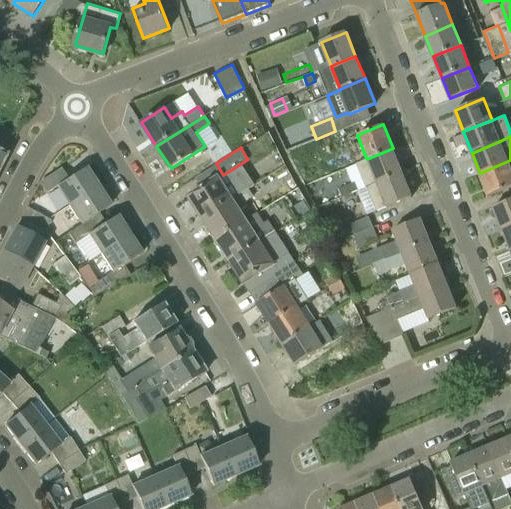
[(366,187),(367,186),(402,172),(393,148),(367,159),(366,158),(357,162),(366,187)]
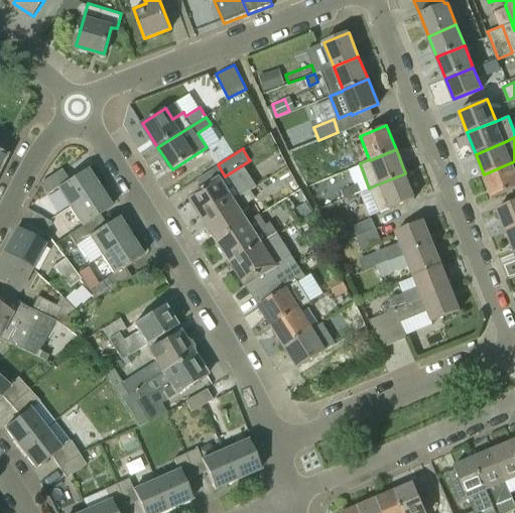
[(514,161),(484,174),(493,197),(514,186),(514,161)]
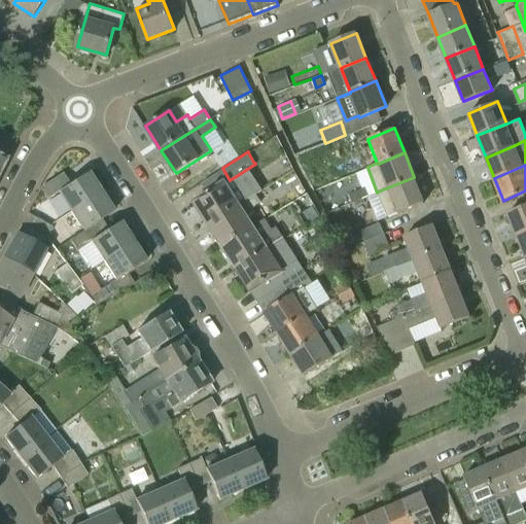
[(70,210),(101,190),(89,171),(70,183),(64,173),(41,187),(47,198),(58,190),(70,210)]
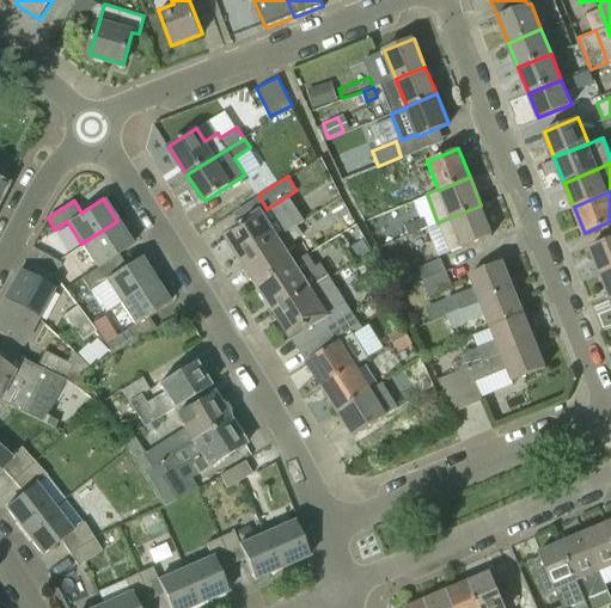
[(439,222),(451,251),(493,234),(481,206),(439,222)]
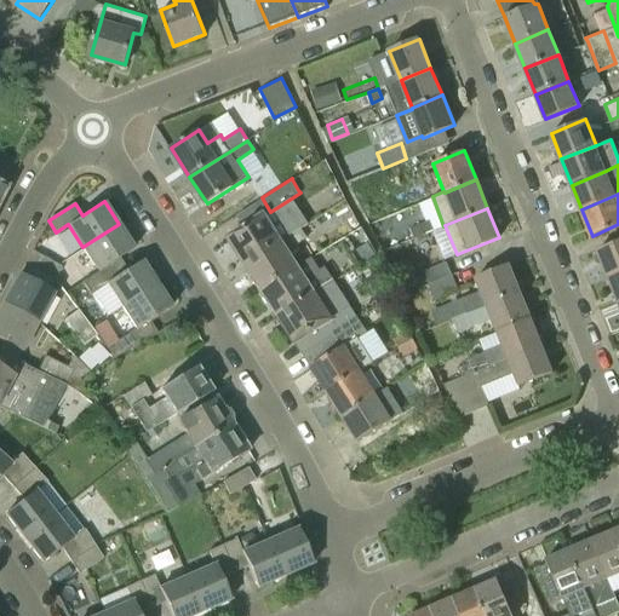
[(273,224),(265,213),(228,237),(245,262),(282,239),(304,225),(294,209),(273,224)]
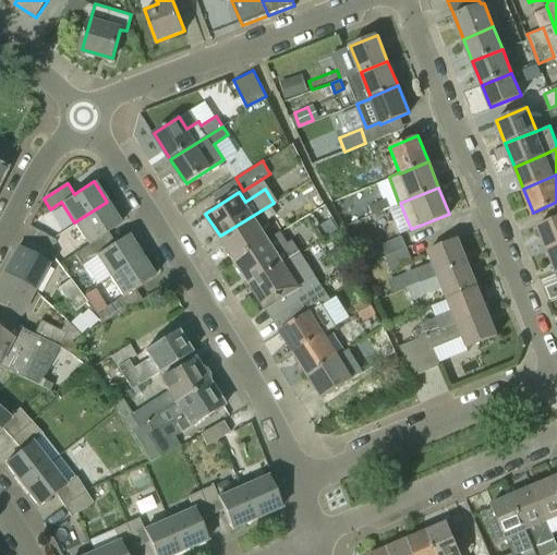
[(387,196),(370,204),(373,214),(390,206),(387,196)]
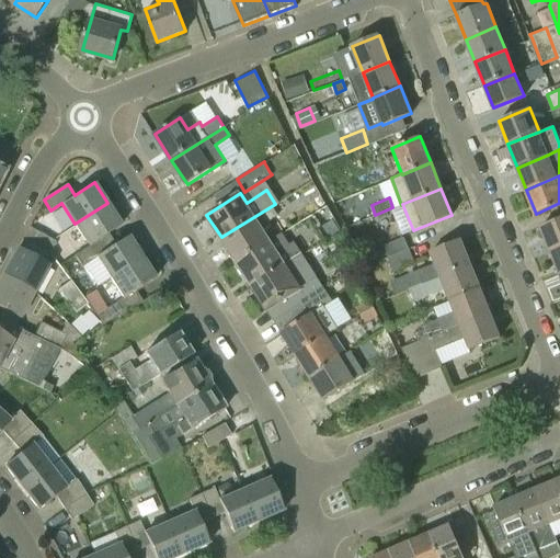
[(107,203),(75,224),(89,245),(102,237),(121,224),(107,203)]
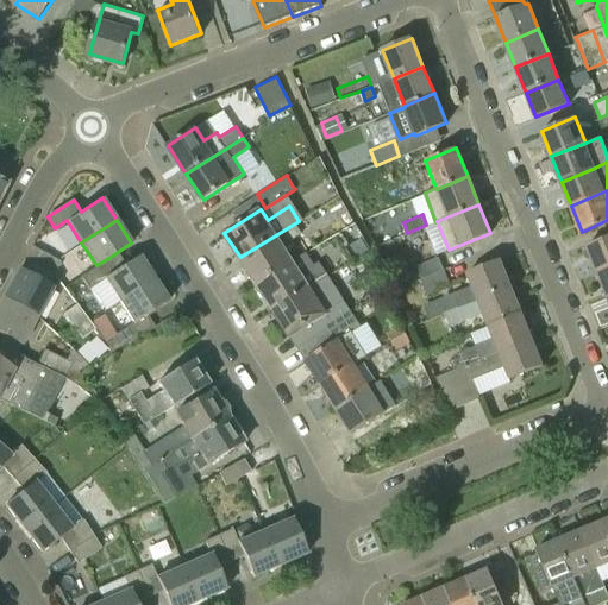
[(240,257),(256,283),(294,259),(277,234),(240,257)]
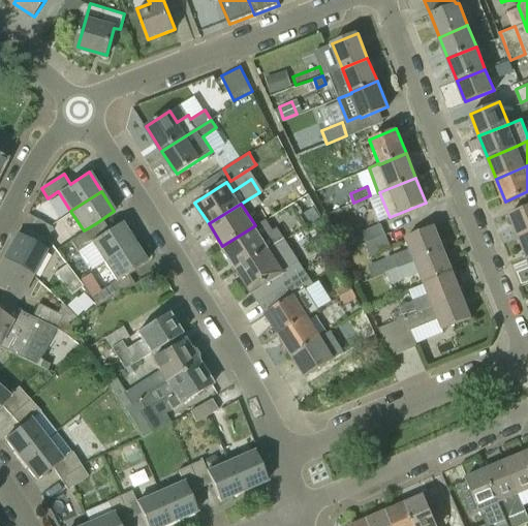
[(527,205),(510,213),(519,235),(527,230),(527,205)]
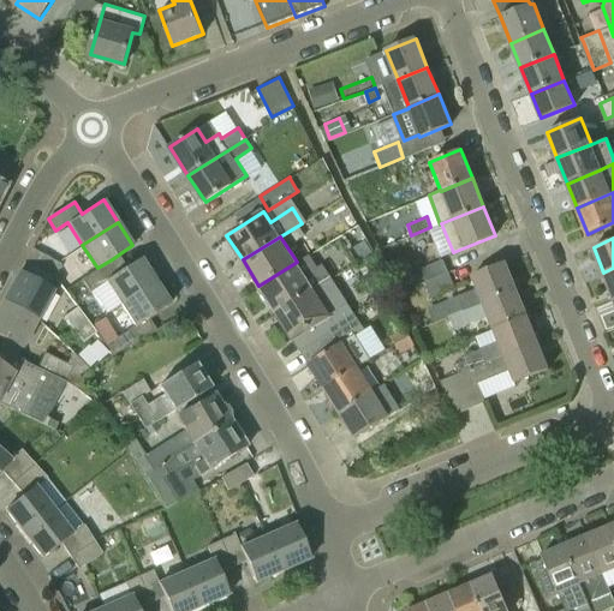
[(367,243),(353,251),(359,261),(373,252),(367,243)]
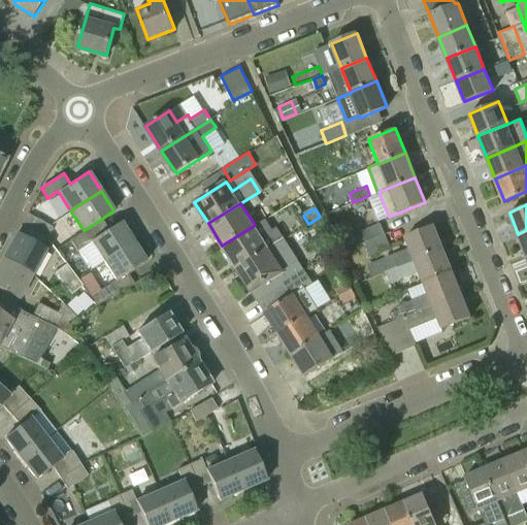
[(103,260),(134,241),(121,222),(103,233),(96,223),(84,230),(70,238),(77,250),(90,241),(103,260)]
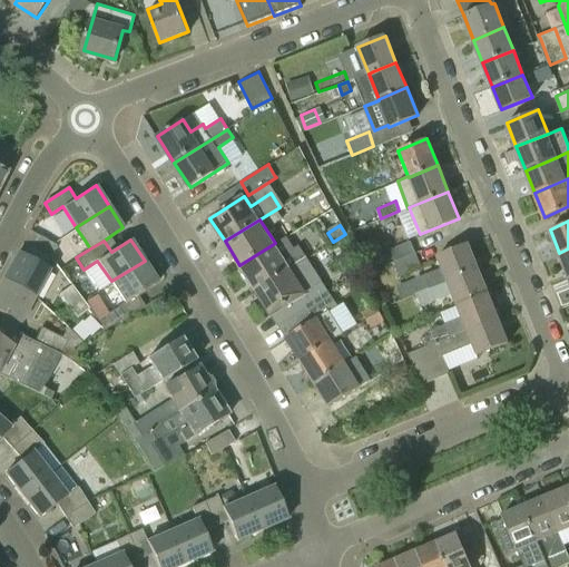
[(394,261),(417,252),(411,240),(389,248),(394,261)]
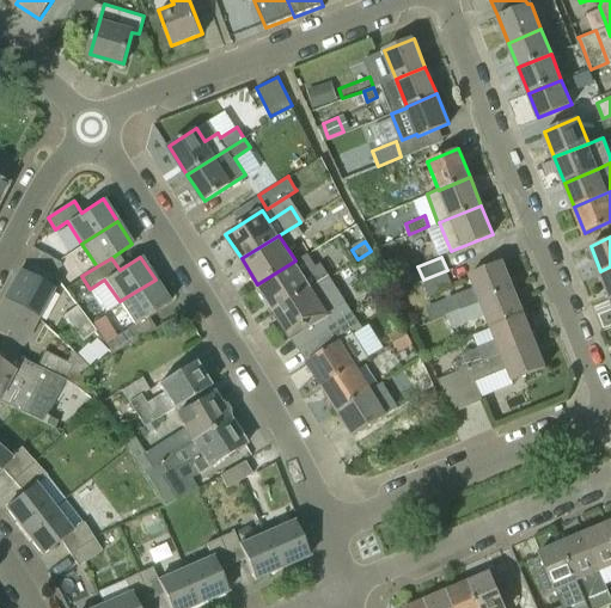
[(257,284),(274,311),(312,287),(311,287),(295,260),(257,284)]
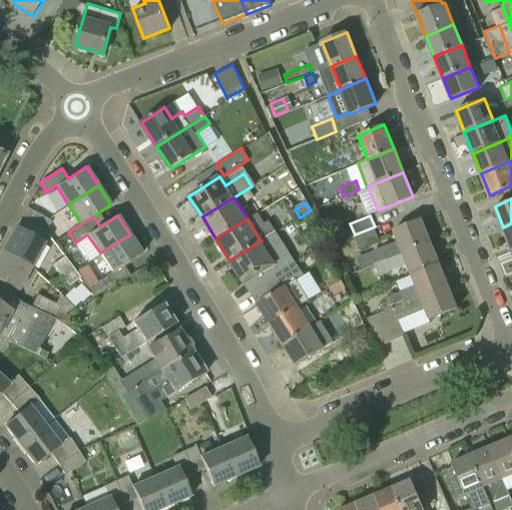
[(375,264),(430,239),(421,218),(393,229),(397,239),(370,251),(375,264)]
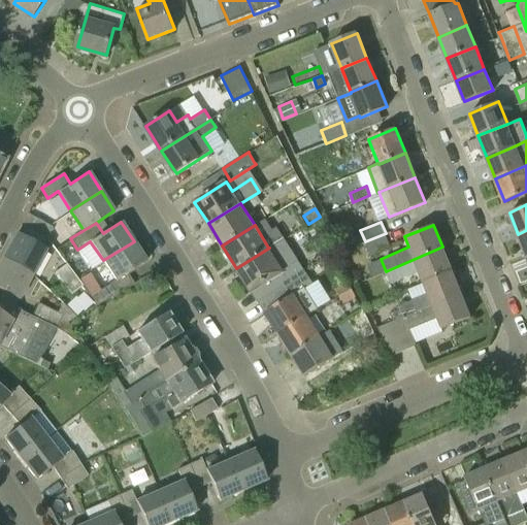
[(3,257),(33,274),(47,249),(42,245),(46,237),(26,226),(21,235),(17,233),(3,257)]
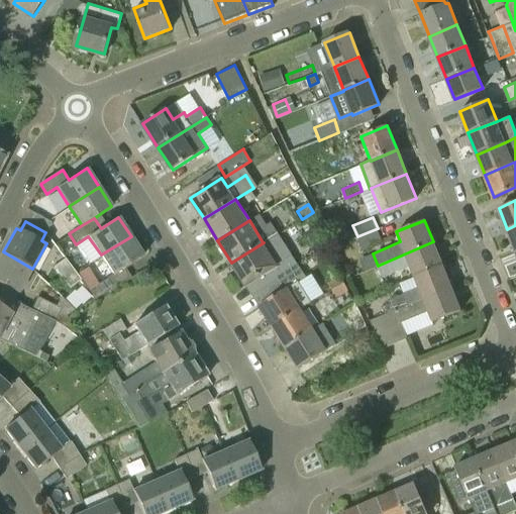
[(333,228),(339,240),(350,235),(344,223),(333,228)]
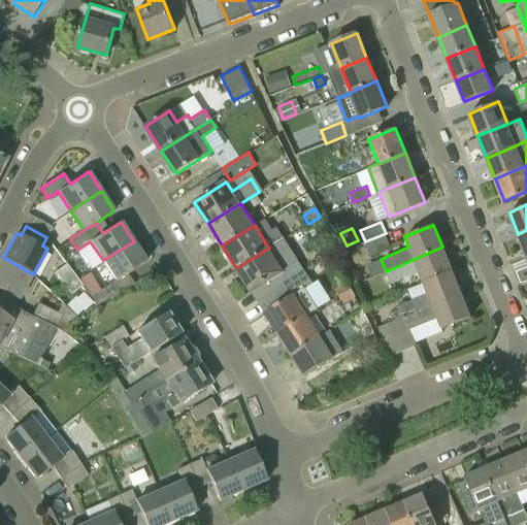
[(526,230),(518,234),(526,255),(526,230)]
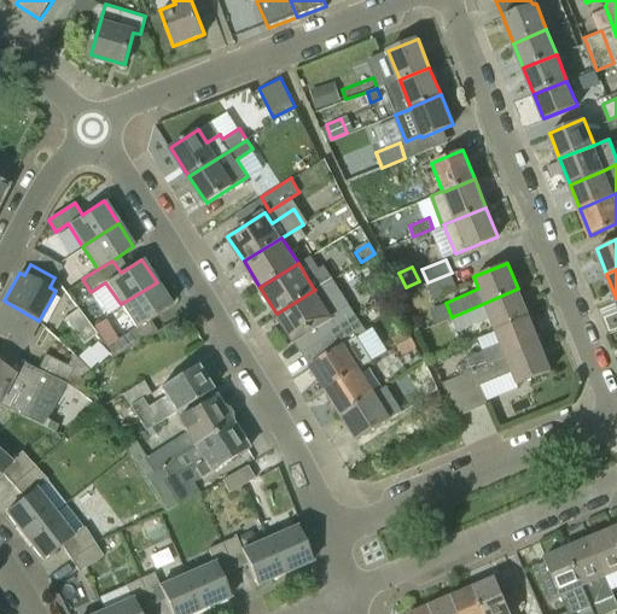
[(452,273),(428,282),(434,296),(457,286),(452,273)]
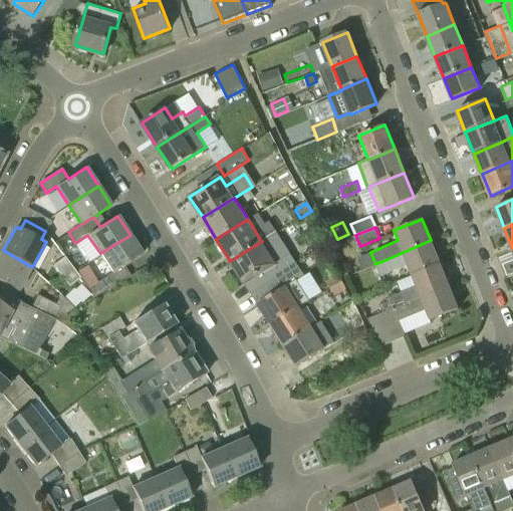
[(252,279),(258,288),(297,263),(310,255),(303,244),(290,252),(277,231),(261,241),(262,241),(230,261),(245,283),(252,279)]
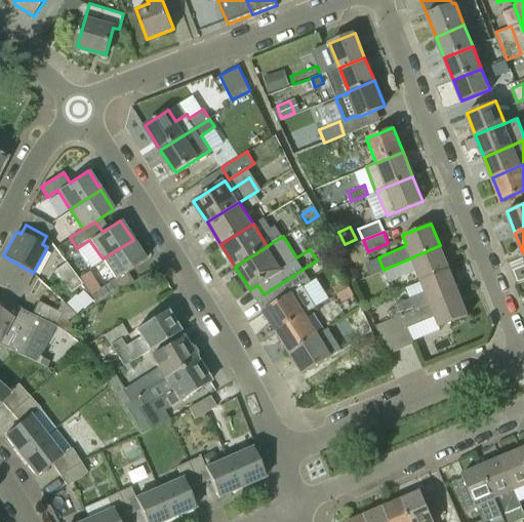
[(133,281),(127,271),(146,258),(133,240),(103,258),(114,277),(90,292),(97,302),(111,293),(112,294),(133,281)]
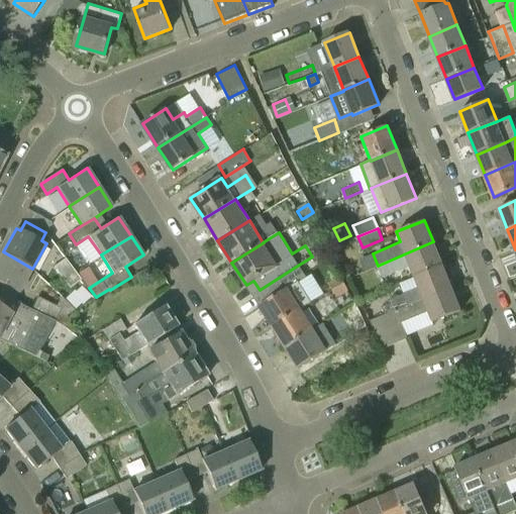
[(75,244),(70,237),(61,242),(66,250),(75,244)]
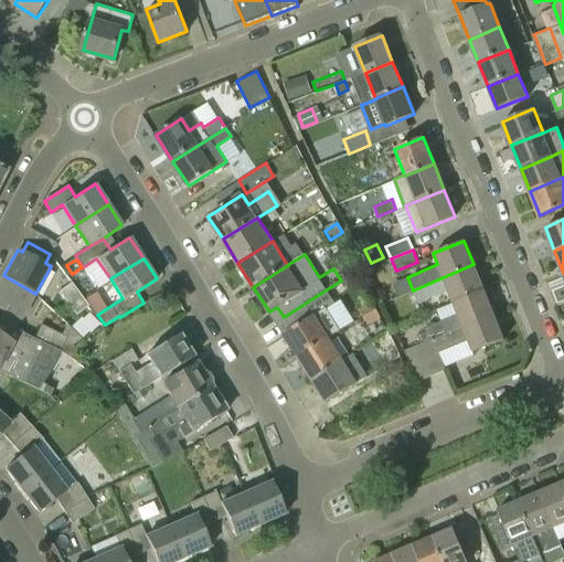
[(451,301),(483,288),(474,264),(413,290),(417,303),(448,290),(451,301)]
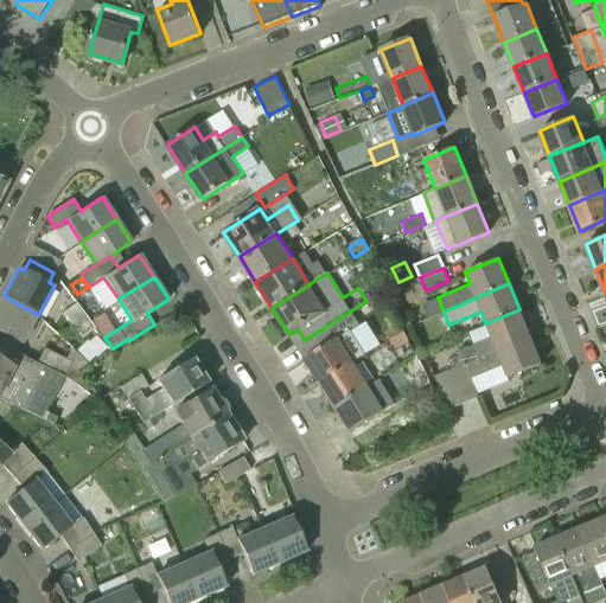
[(0,331),(23,344),(38,315),(4,295),(0,302),(0,331)]
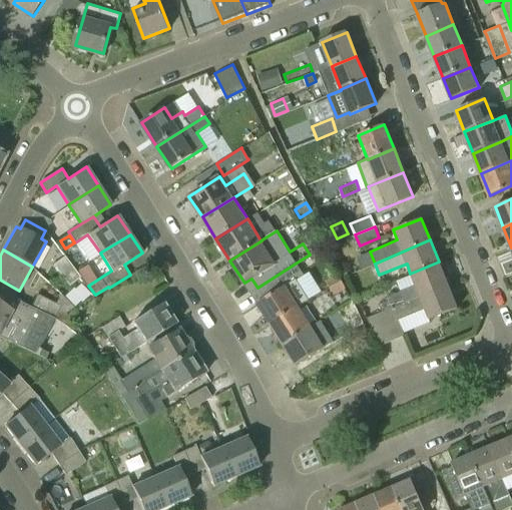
[(81,276),(64,253),(53,263),(69,284),(81,276)]
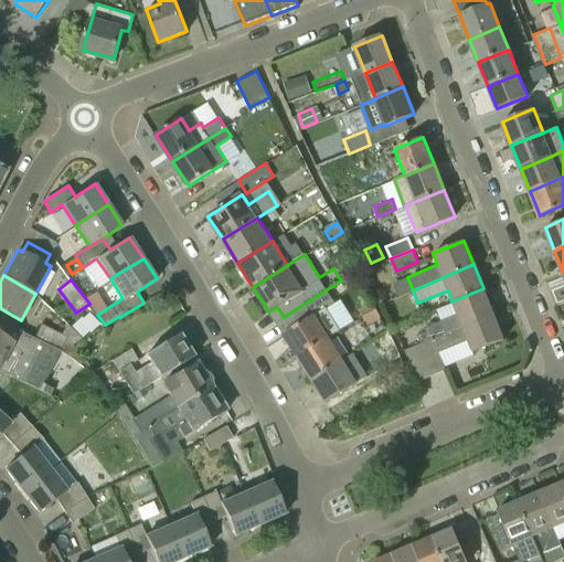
[(433,339),(493,313),(483,288),(451,301),(457,313),(427,326),(432,338),(433,339)]
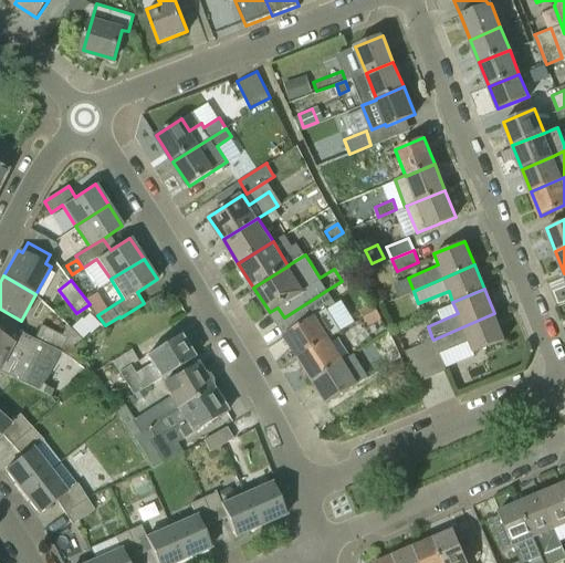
[(284,335),(299,357),(330,337),(342,330),(328,309),(336,303),(327,290),(284,318),(292,330),(284,335)]
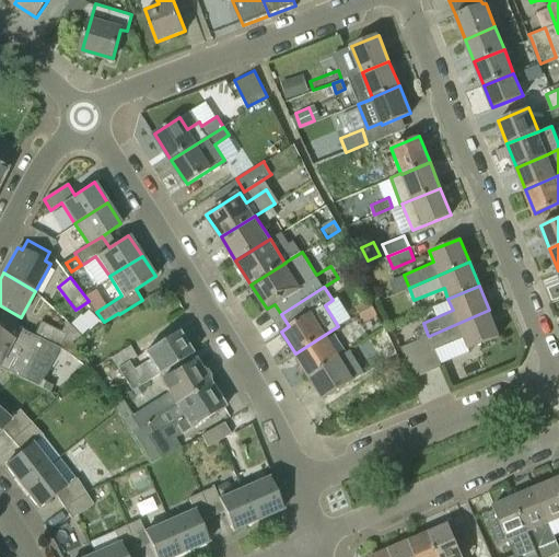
[(356,304),(360,313),(373,305),(369,297),(356,304)]
